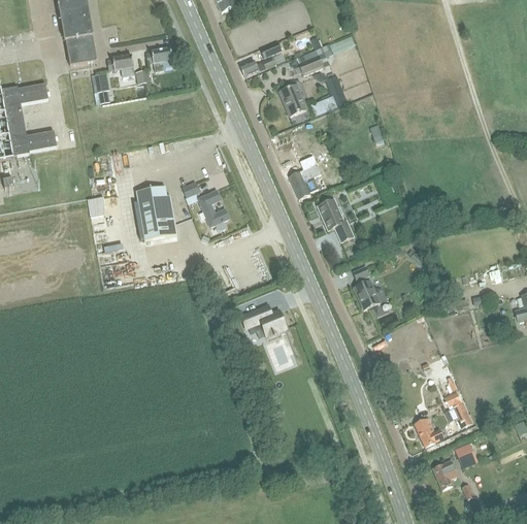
[(57,0),(64,40),(65,40),(69,65),(96,60),(92,35),(93,35),(86,0),(57,0)]
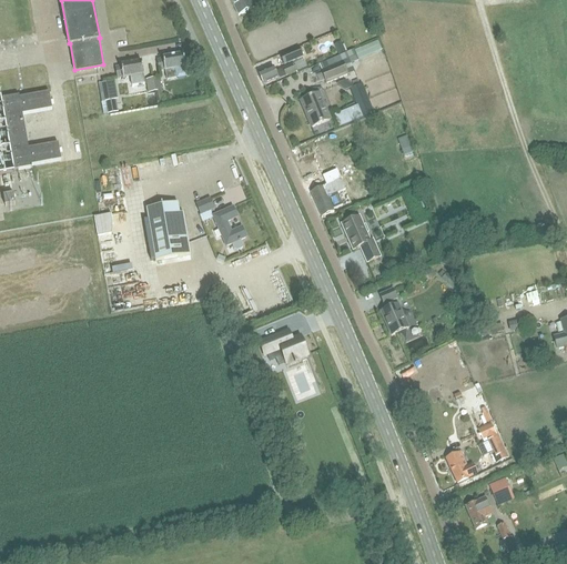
[(231,0),(238,12),(253,4),(251,0),(231,0)]
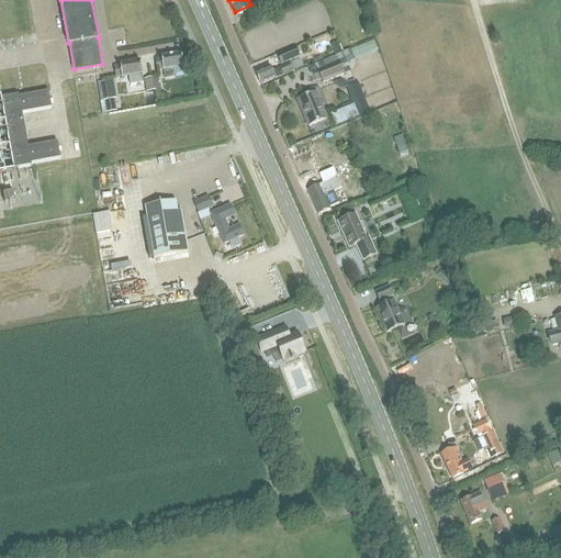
[(324,34),(327,45),(334,43),(331,32),(324,34)]
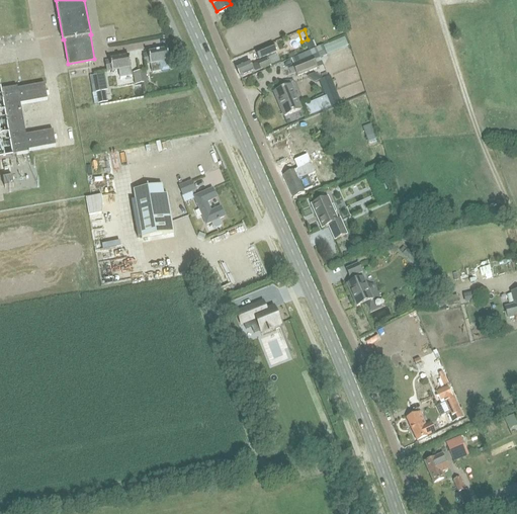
[(310,49),(312,54),(292,62),(296,73),(316,65),(313,58),(347,43),(344,34),(310,49)]
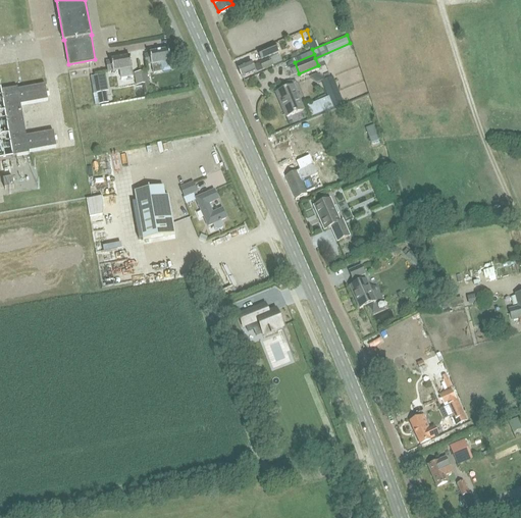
[(257,49),(260,56),(277,49),(274,41),(257,49)]
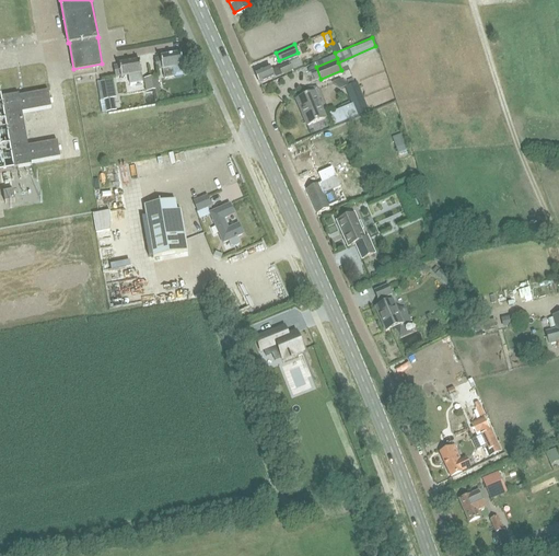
[(162,67),(173,65),(174,73),(183,72),(182,64),(179,50),(160,54),(160,55),(154,56),(155,67),(161,66),(162,67)]
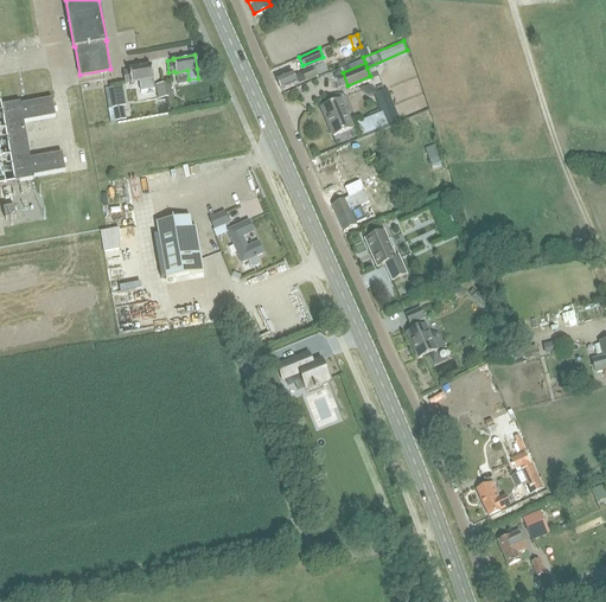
[(153,76),(151,63),(128,66),(128,68),(122,69),(125,81),(131,79),(131,81),(139,78),(140,88),(153,85),(153,87),(154,87),(153,76)]
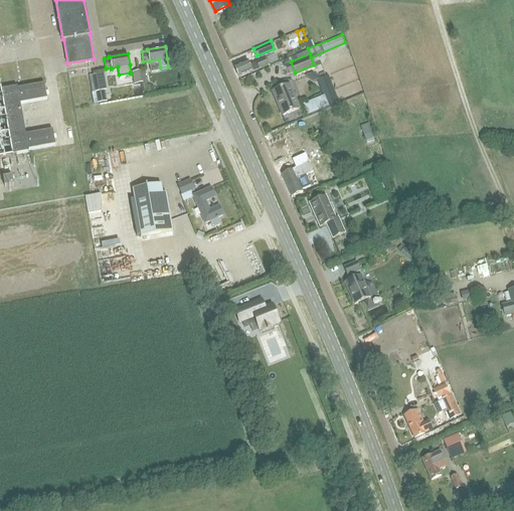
[(247,58),(242,60),(233,64),(238,74),(269,61),(266,55),(249,62),(247,58)]
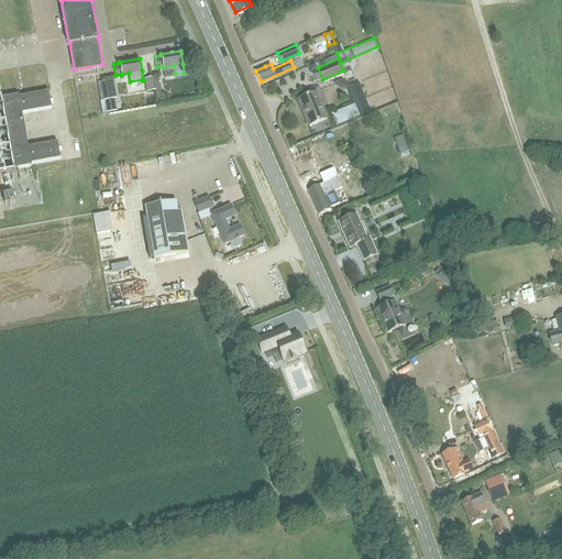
[(161,97),(157,74),(151,75),(153,88),(155,98),(161,97)]
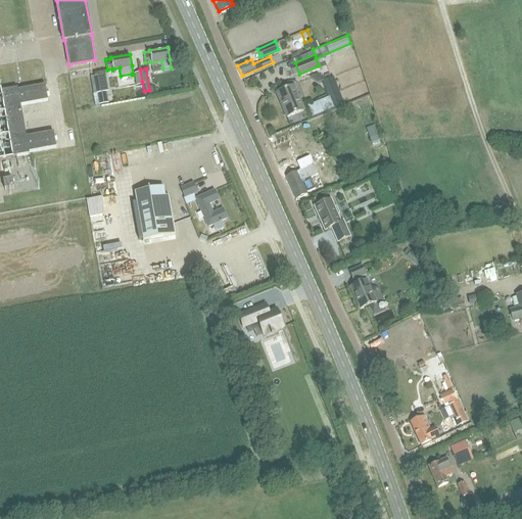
[(142,82),(140,69),(134,71),(136,83),(142,82)]
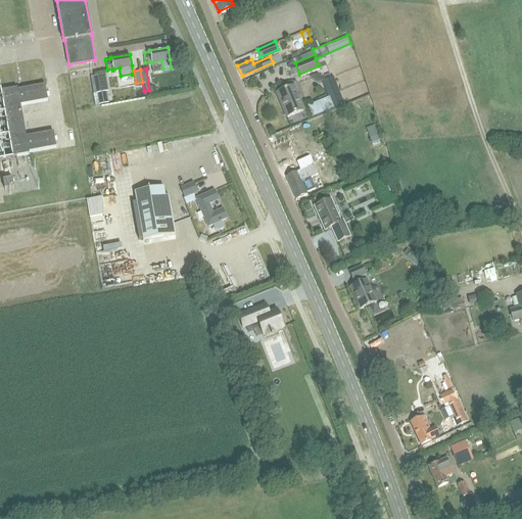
[(105,72),(90,74),(92,87),(107,84),(105,72)]
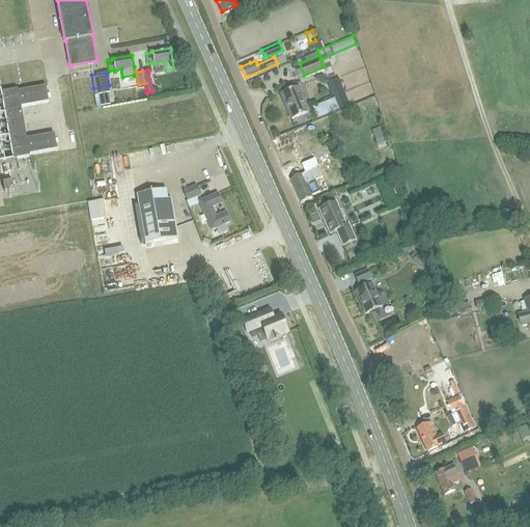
[(336,76),(329,79),(339,105),(346,103),(336,76)]
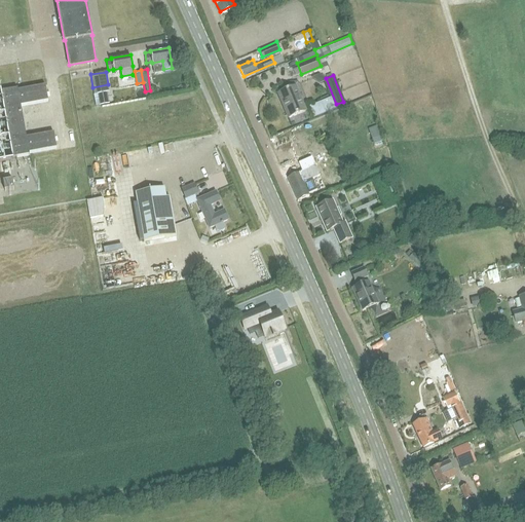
[(0,158),(12,156),(12,155),(29,152),(29,150),(55,145),(53,129),(26,135),(20,103),(47,98),(44,82),(17,87),(16,85),(0,88),(0,86),(0,158)]
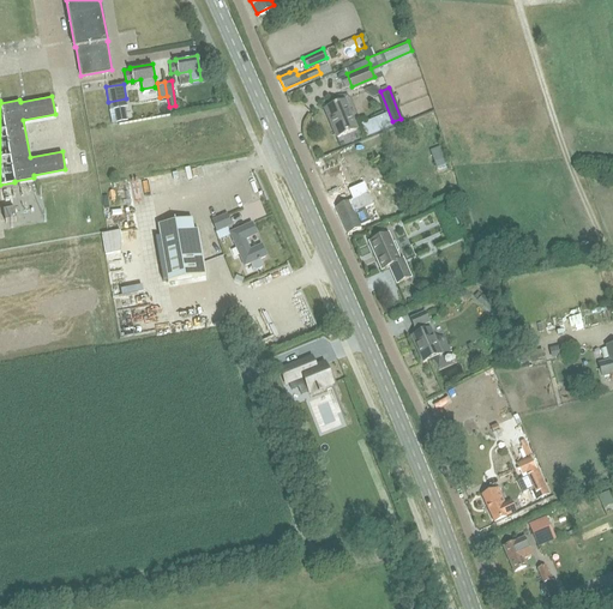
[(343,97),(336,101),(324,106),(336,134),(355,126),(343,97)]
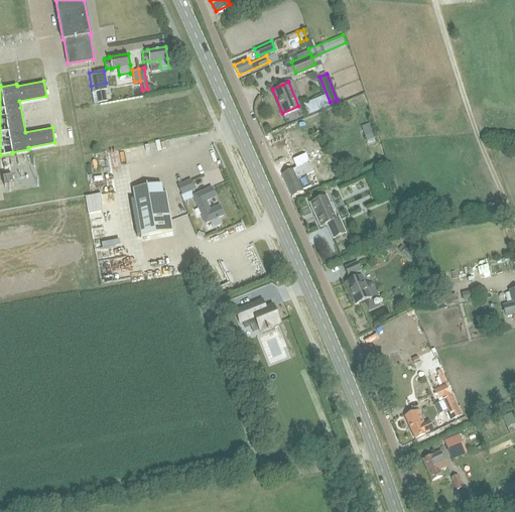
[(297,95),(299,105),(312,101),(310,91),(297,95)]
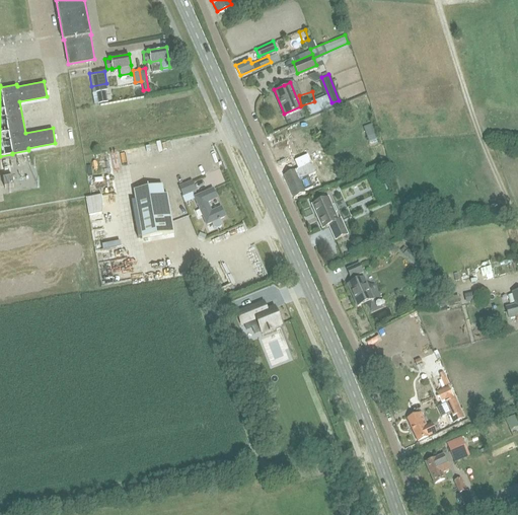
[(368,139),(378,135),(372,121),(363,125),(368,139)]
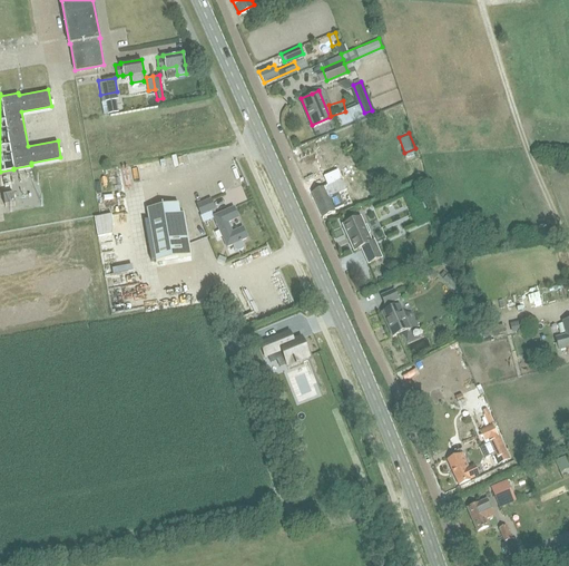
[(169,147),(158,150),(164,166),(174,163),(169,147)]
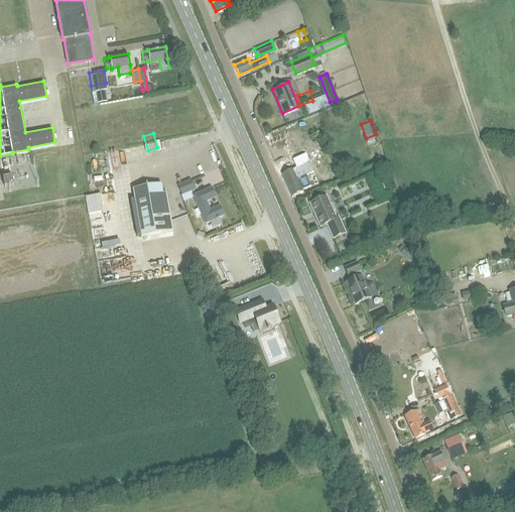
[(113,157),(118,156),(116,145),(110,146),(113,157)]
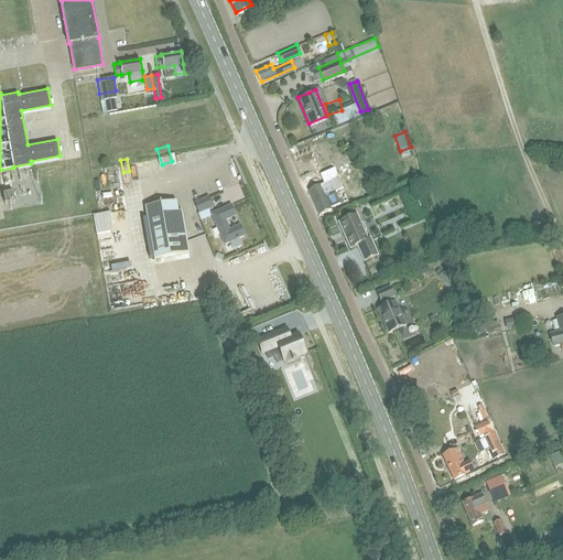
[(339,181),(334,165),(318,172),(323,181),(307,187),(318,212),(331,206),(329,203),(332,201),(328,193),(332,191),(329,187),(327,189),(324,180),(325,179),(328,185),(339,181)]
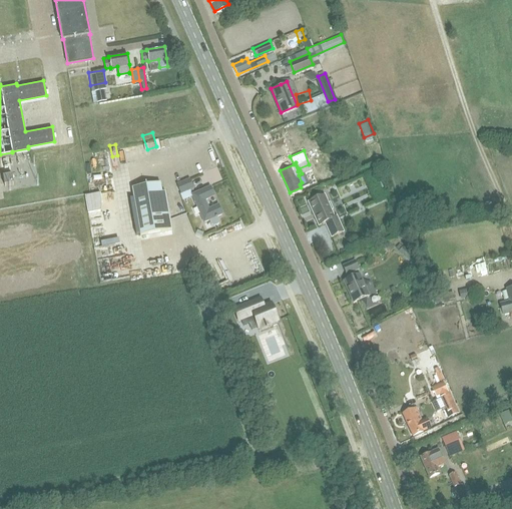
[(2,174),(4,183),(13,181),(11,172),(2,174)]
